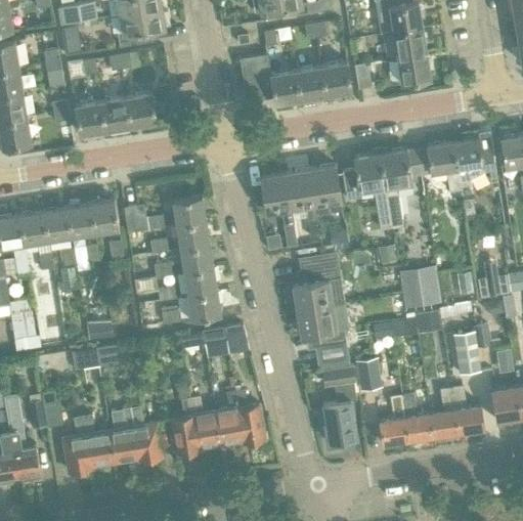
[(50,0),(36,0),(38,9),(52,7),(50,0)]
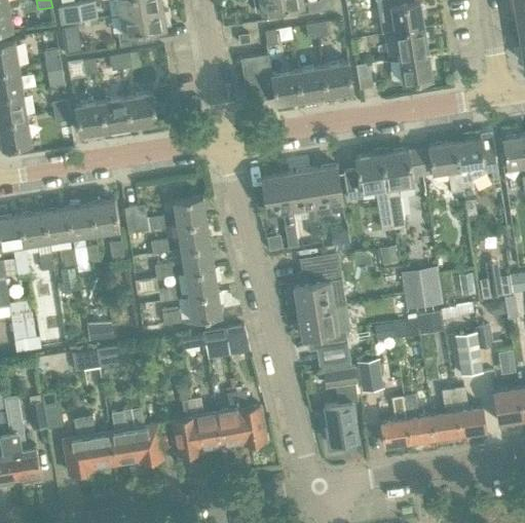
[(169,7),(166,0),(118,0),(121,14),(169,7)]
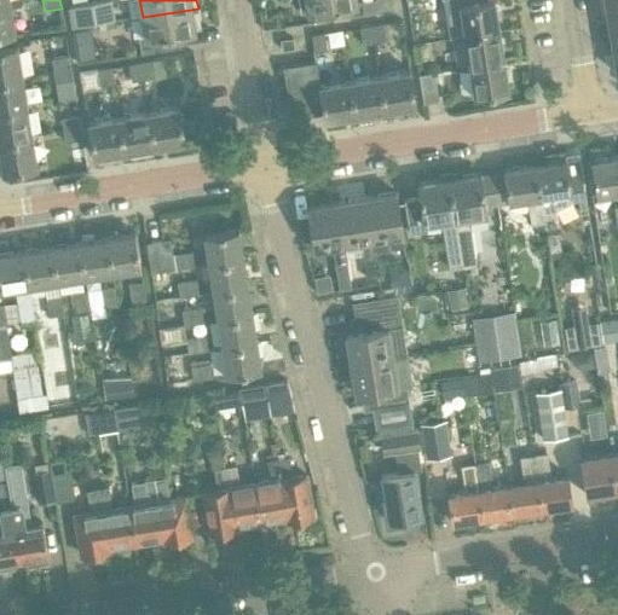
[(357,0),(299,0),(302,15),(324,11),(327,22),(359,17),(391,12),(388,0),(376,0),(377,1),(358,5),(357,0)]
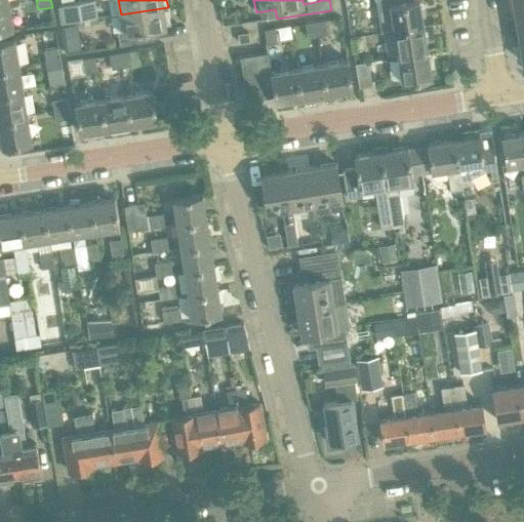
[(414,0),(377,0),(378,5),(390,3),(395,32),(424,28),(419,2),(415,2),(414,0)]
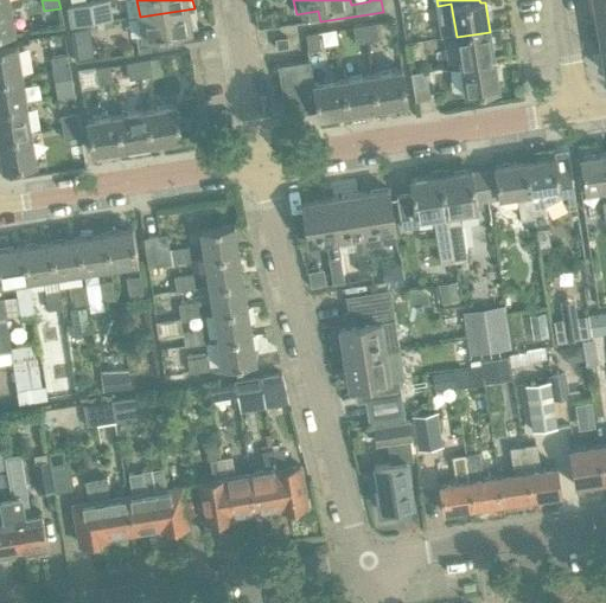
[(605,0),(592,0),(595,15),(605,13),(605,0)]
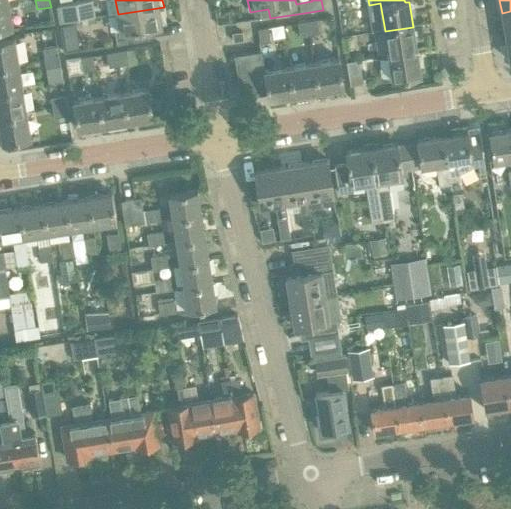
[(9,3),(0,4),(0,30),(13,28),(9,3)]
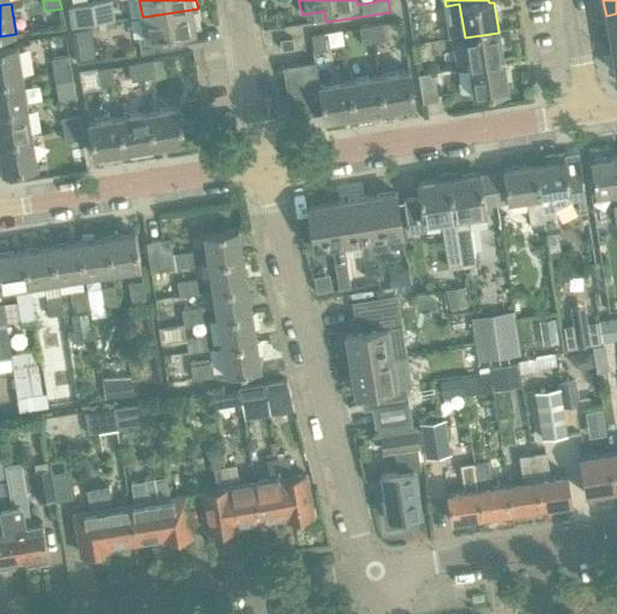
[(178,34),(202,30),(198,9),(143,17),(146,39),(139,40),(141,56),(181,50),(178,34)]
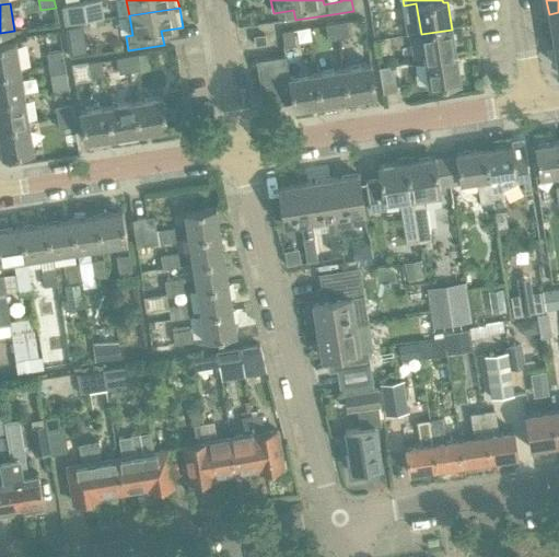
[(558,12),(549,14),(554,41),(554,42),(558,39),(558,12)]
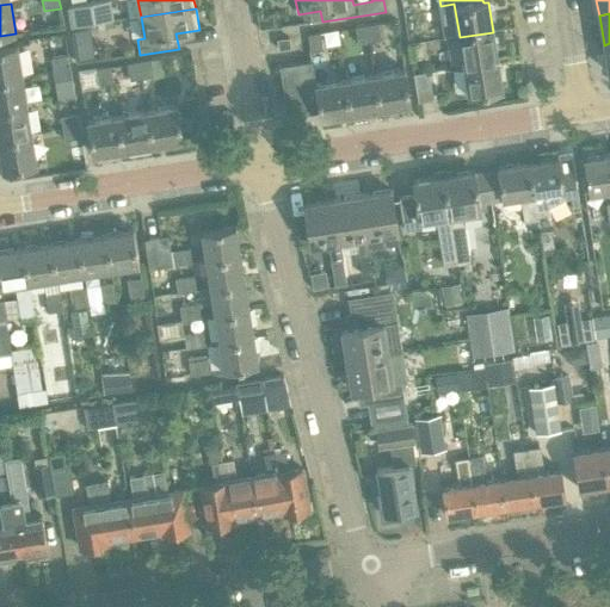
[(370,44),(382,43),(380,26),(367,28),(370,44)]
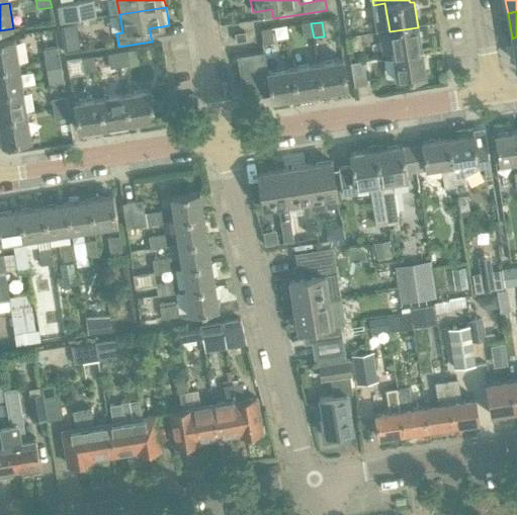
[(304,39),(314,37),(311,23),(302,25),(304,39)]
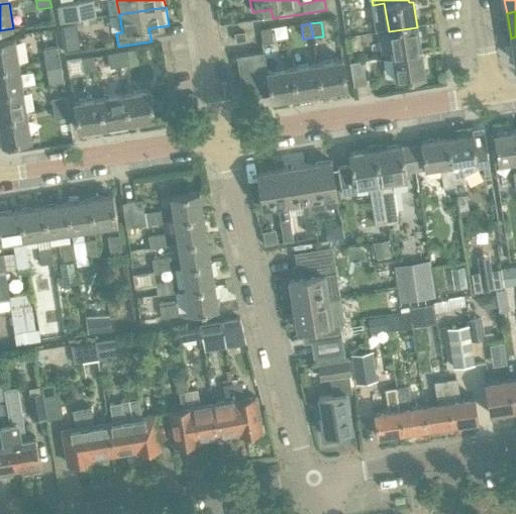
[(417,27),(389,31),(393,57),(422,53),(421,53),(417,27)]
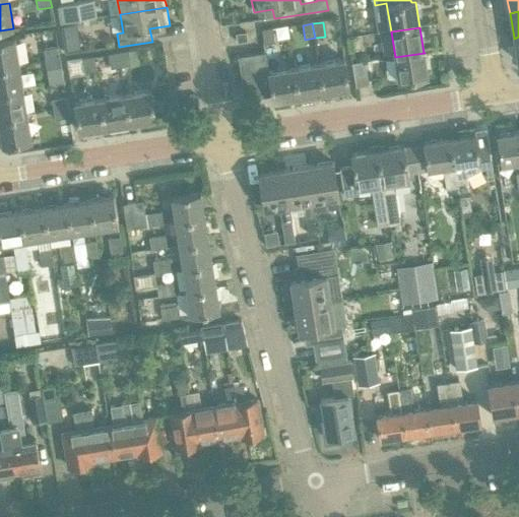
[(262,31),(264,46),(275,44),(272,29),(262,31)]
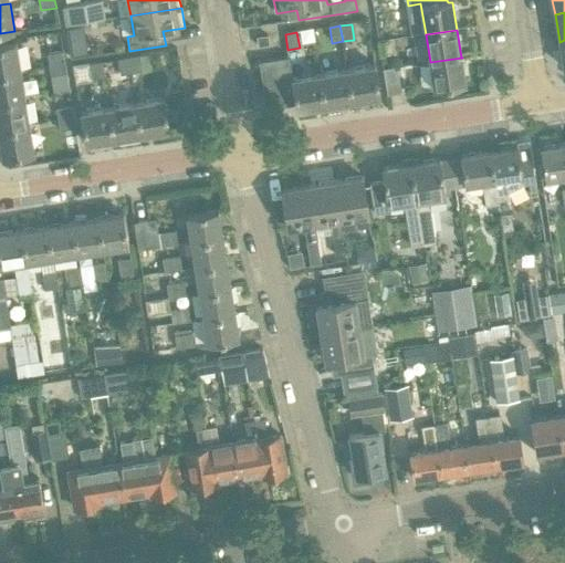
[(259,49),(270,47),(269,38),(258,39),(259,49)]
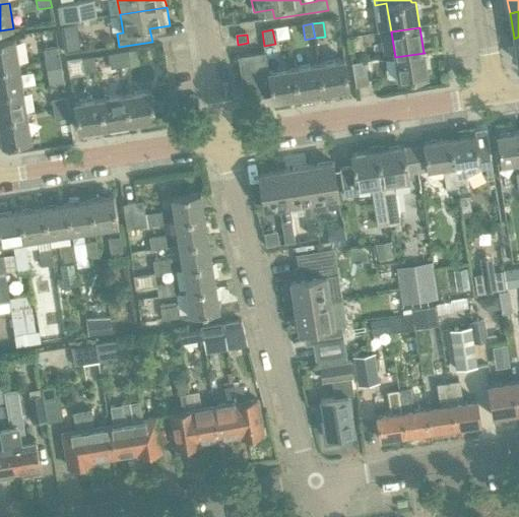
[(350,53),(364,51),(362,37),(347,39),(350,53)]
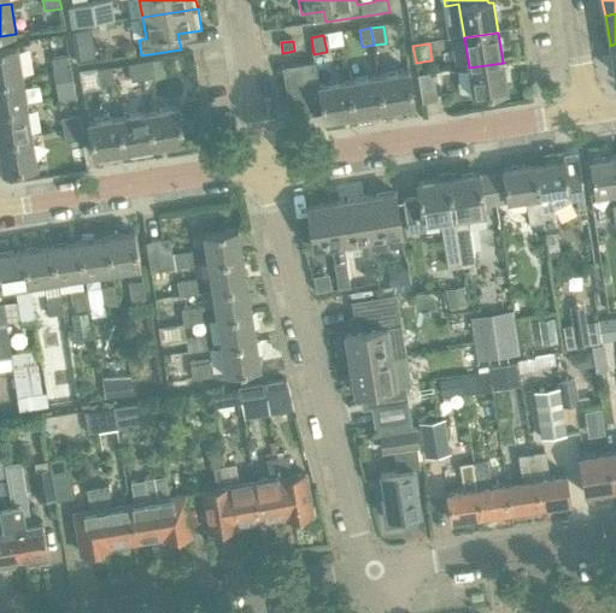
[(0,82),(23,78),(18,48),(0,51),(0,82)]
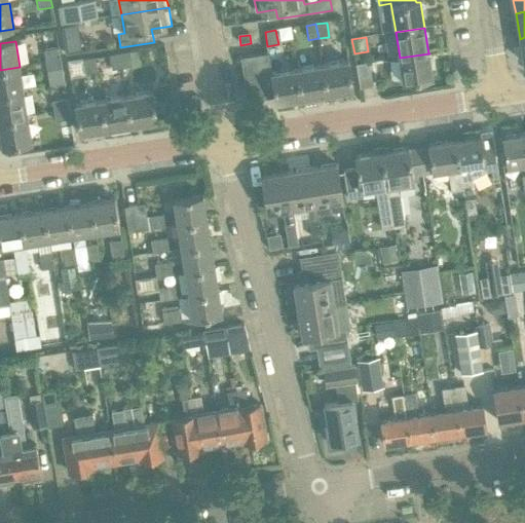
[(46,63),(61,60),(59,49),(44,52),(46,63)]
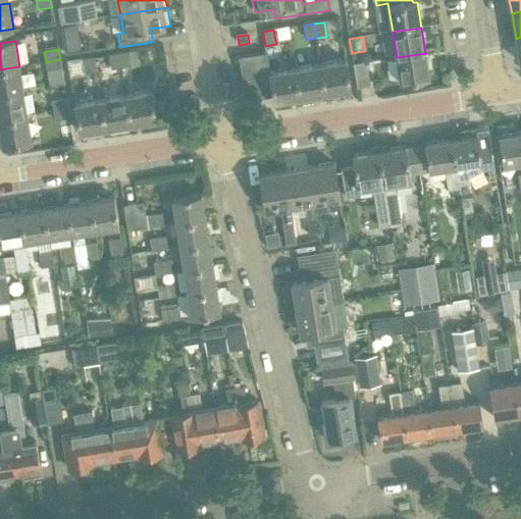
[(121,68),(132,67),(129,53),(119,55),(121,68)]
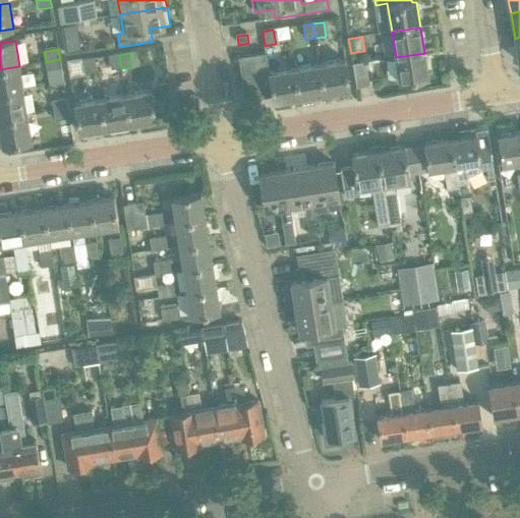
[(425,53),(396,57),(400,82),(429,77),(425,53)]
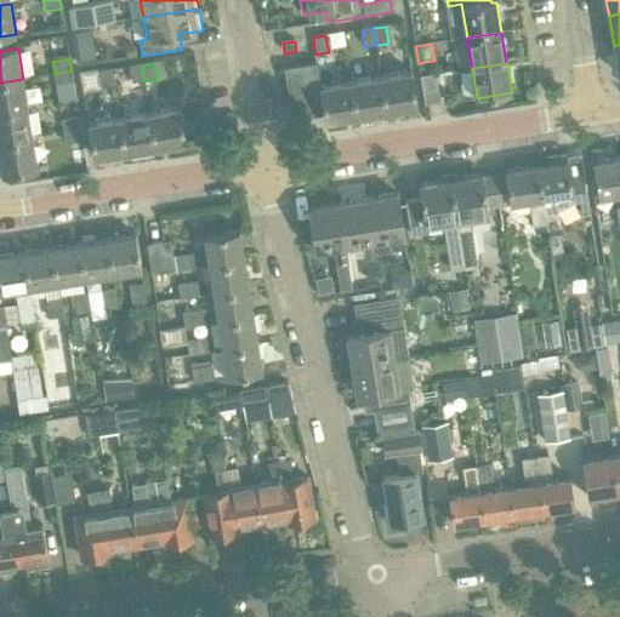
[(325,115),(322,87),(318,64),(285,69),(294,120),(325,115)]
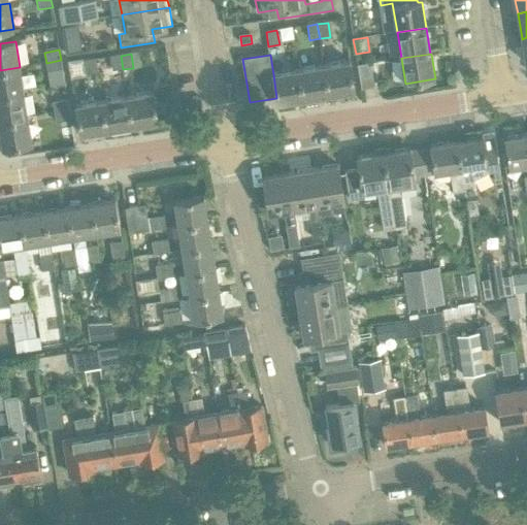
[(113,71),(123,69),(121,56),(111,57),(113,71)]
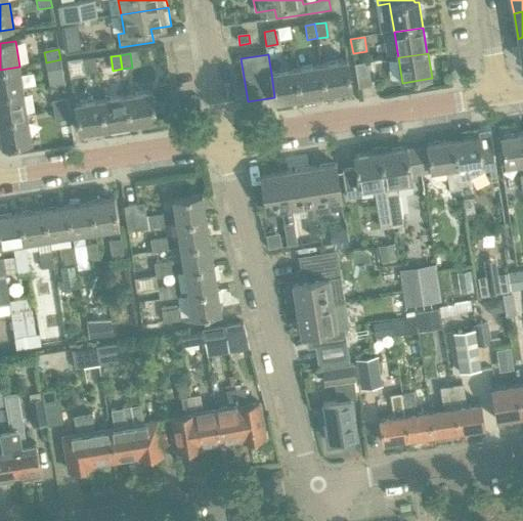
[(60,59),(46,62),(48,73),(62,70),(60,59)]
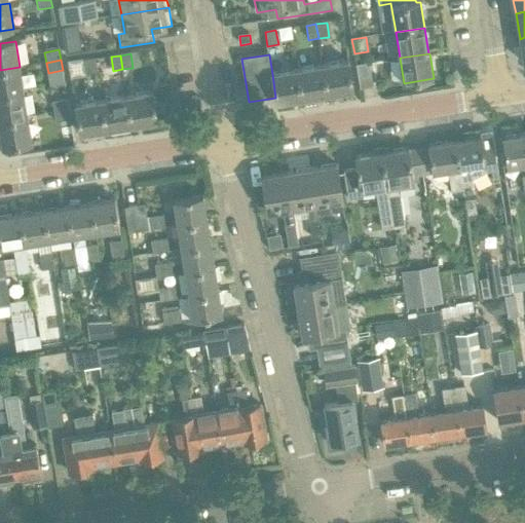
[(84,61),(86,75),(98,74),(95,60),(84,61)]
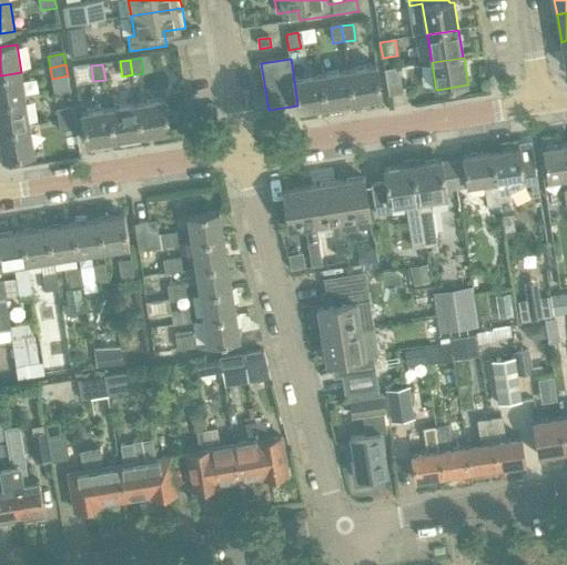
[(354,103),(382,99),(376,67),(348,71),(354,103)]
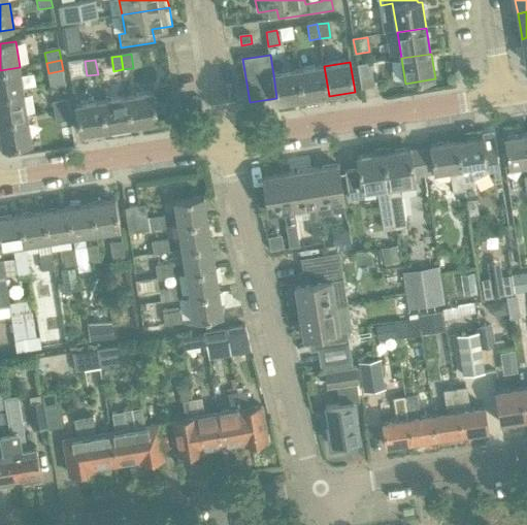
[(362,91),(375,89),(371,64),(358,66),(362,91)]
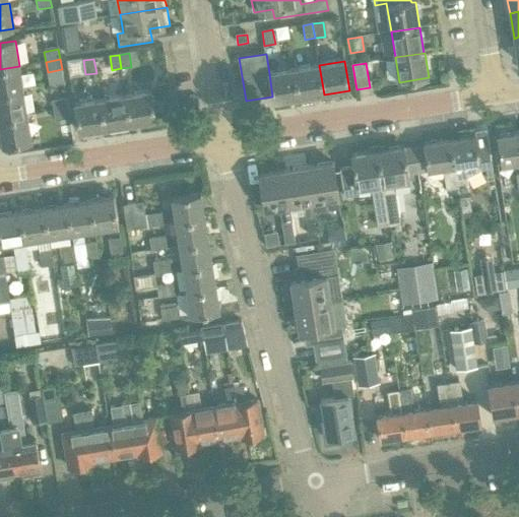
[(299,99),(324,94),(319,65),(295,69),(299,99)]
